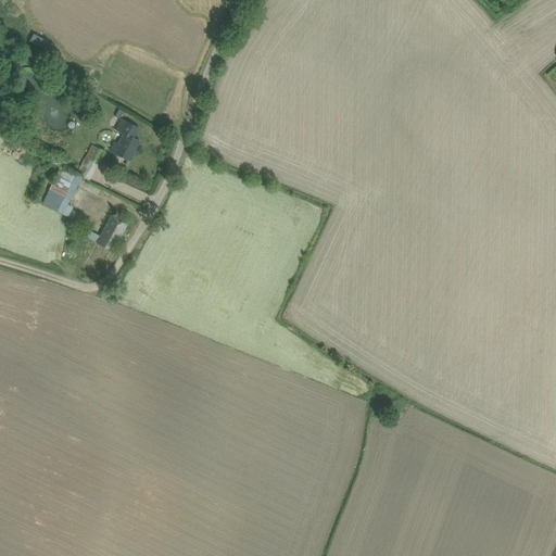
[(118,143),(113,152),(130,161),(140,141),(135,138),(139,128),(125,121),(119,131),(123,134),(118,143)]
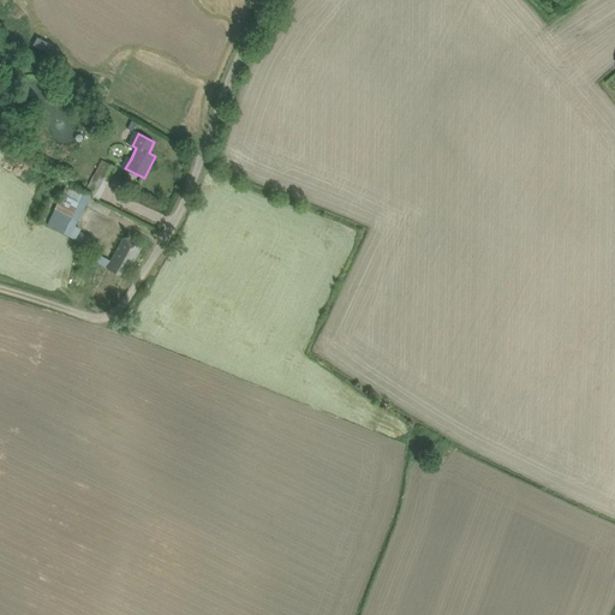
[(101,161),(94,175),(107,183),(115,168),(101,161)]
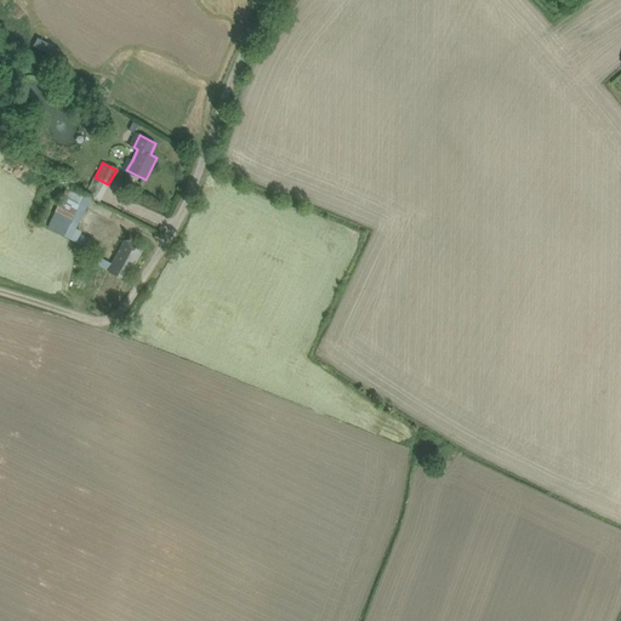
[(62,199),(47,227),(70,239),(75,241),(80,234),(80,233),(80,232),(75,229),(91,198),(85,194),(77,191),(69,186),(62,199)]
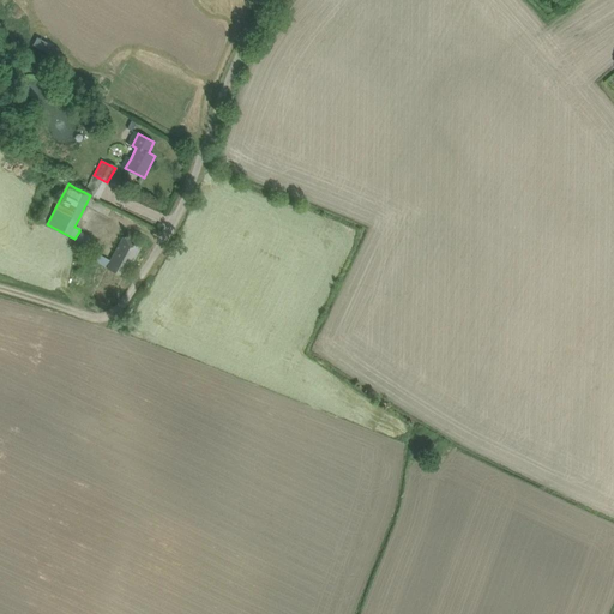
[(79,232),(74,239),(86,245),(90,238),(79,232)]
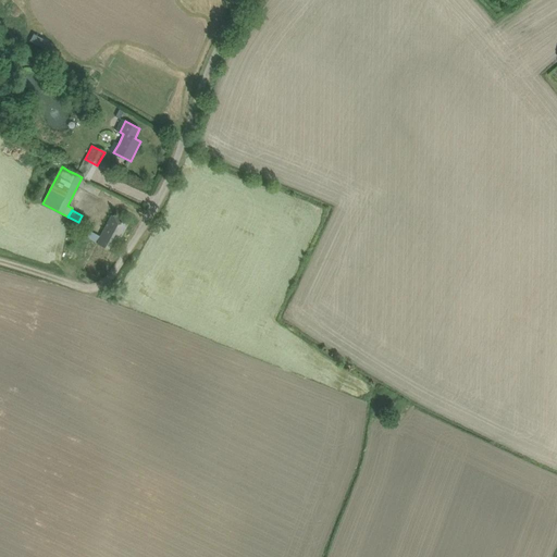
[(112,251),(127,224),(112,217),(101,237),(98,244),(112,251)]
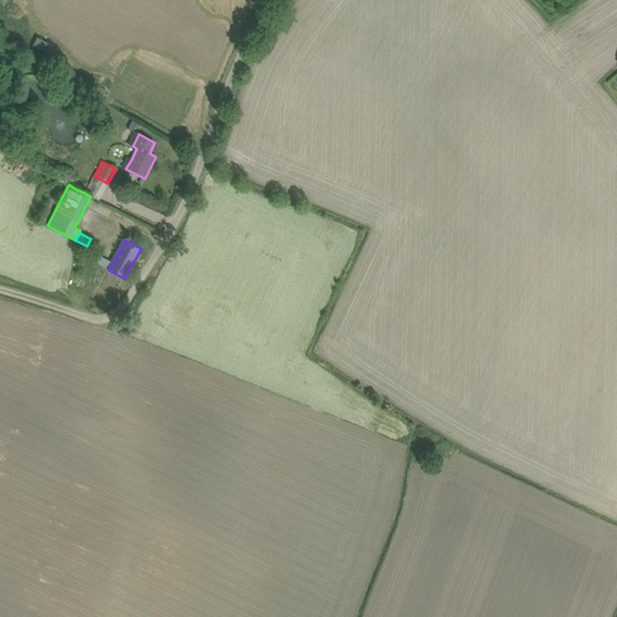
[(99,256),(94,263),(109,270),(112,263),(99,256)]
